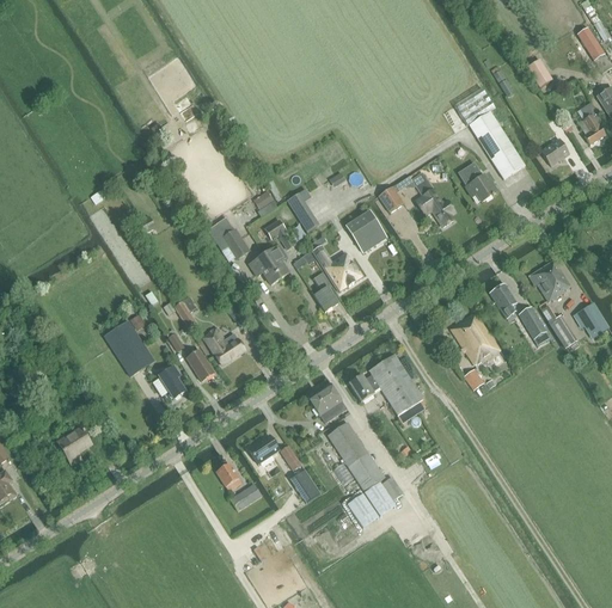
[(598,38),(589,25),(580,31),(582,36),(580,37),(586,45),(598,38)]
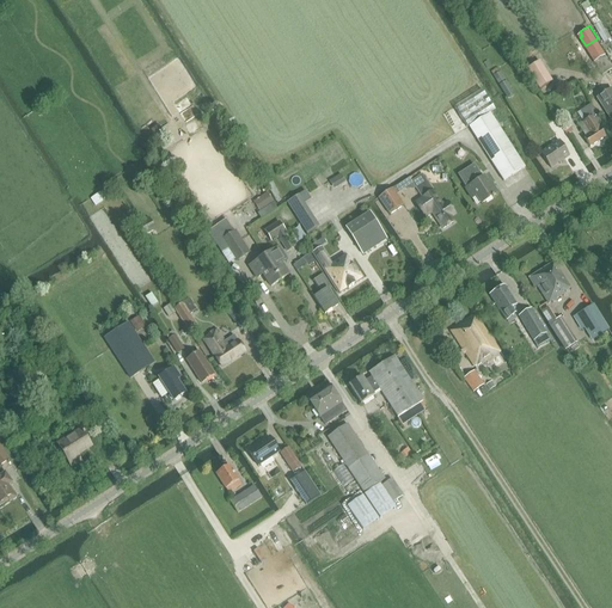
[(601,72),(611,65),(611,63),(605,51),(594,59),(601,72)]
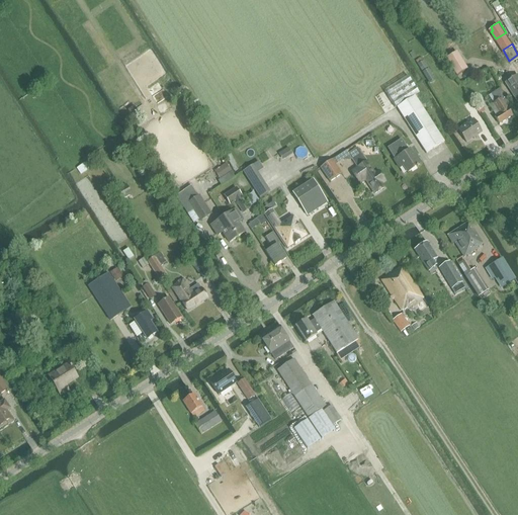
[(468,67),(456,50),(446,56),(457,74),(468,67)]
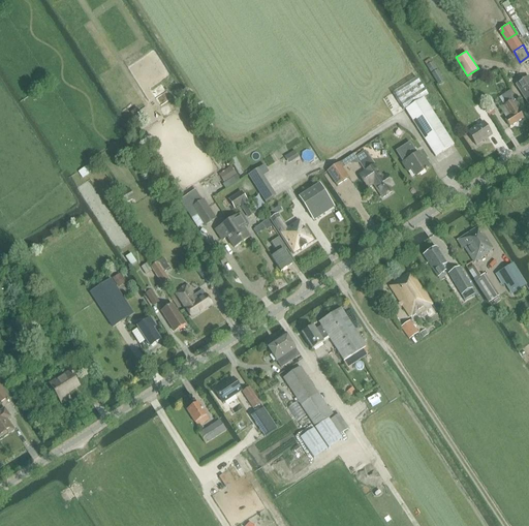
[(432,59),(427,63),(432,71),(438,67),(433,59),(432,59)]
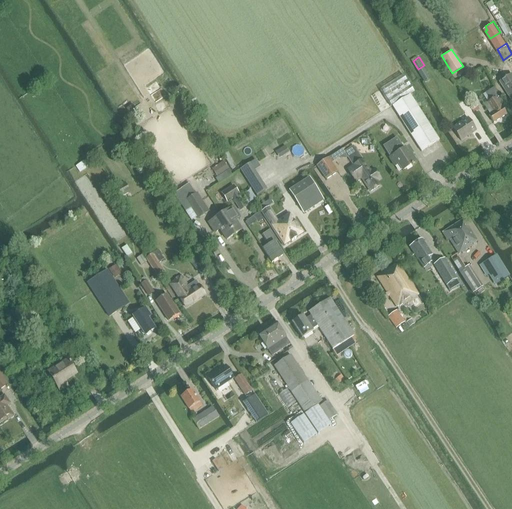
[(430,76),(424,65),(418,69),(424,80),(430,76)]
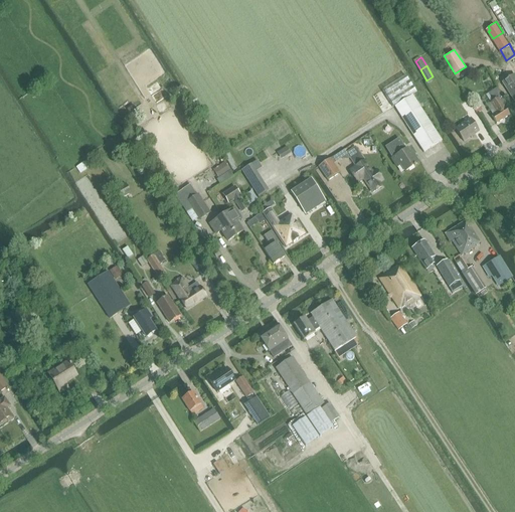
[(514,71),(503,79),(514,98),(514,71)]
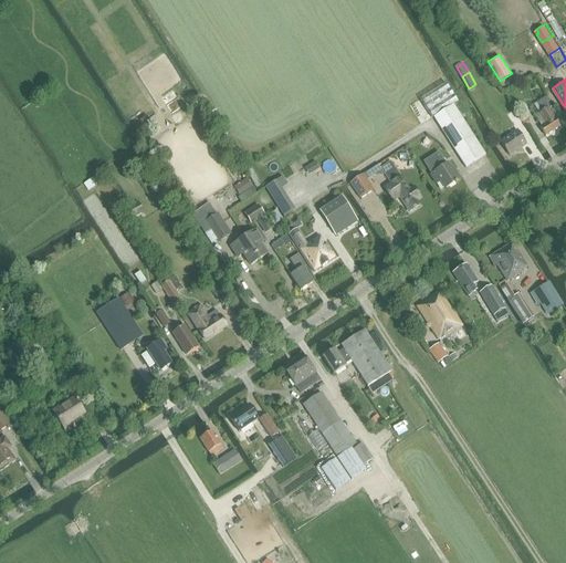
[(337,141),(349,162),(376,146),(378,145),(432,114),(437,106),(443,102),(442,93),(446,91),(442,85),(437,83),(431,84),(411,95),(406,96),(402,95),(399,101),(392,102),(391,96),(388,102),(381,106),(378,104),(373,115),(371,116),(368,122),(370,128),(364,133),(358,143),(354,134),(350,133),(345,134),(334,128),(337,141)]
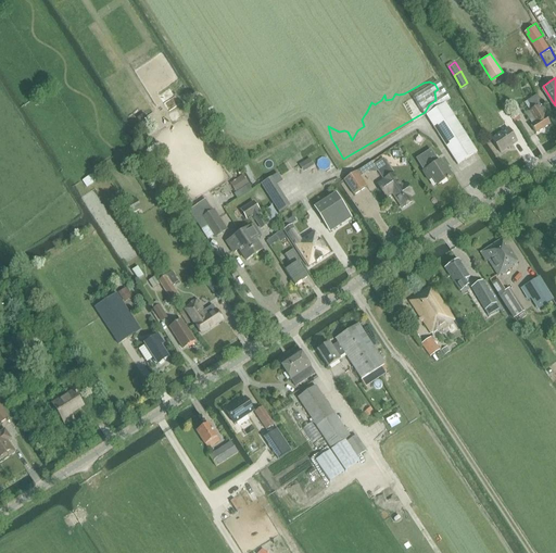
[(133,91),(138,99),(150,91),(143,83),(133,91)]
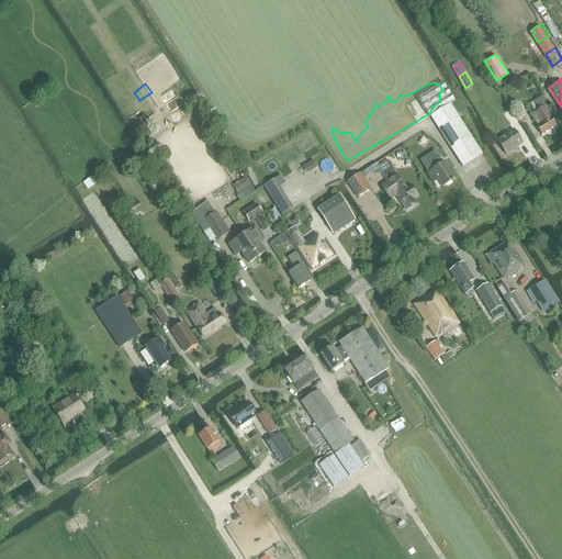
[(536,110),(531,113),(538,123),(537,123),(542,132),(555,122),(550,112),(553,110),(543,93),(532,100),(538,108),(536,110)]
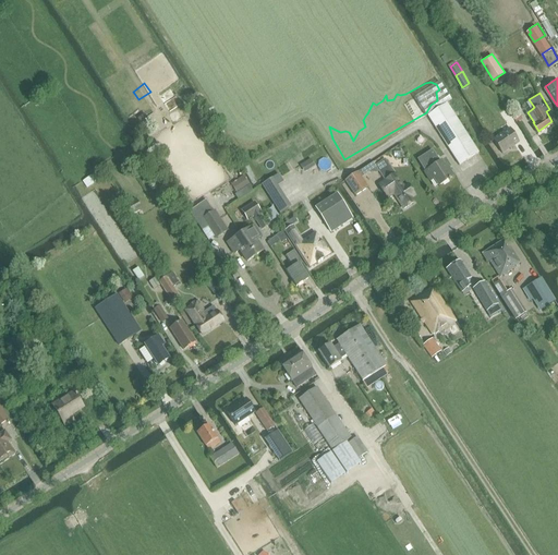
[(512,97),(507,100),(510,108),(517,105),(512,97)]
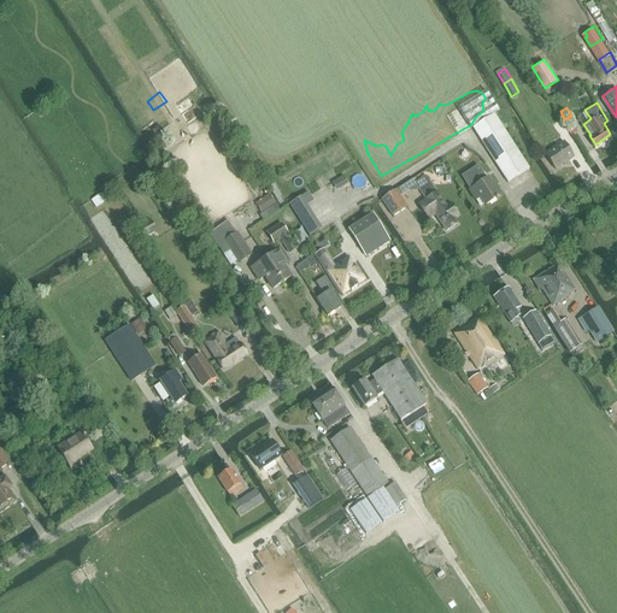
[(494,111),(472,124),(509,180),(529,165),(494,111)]
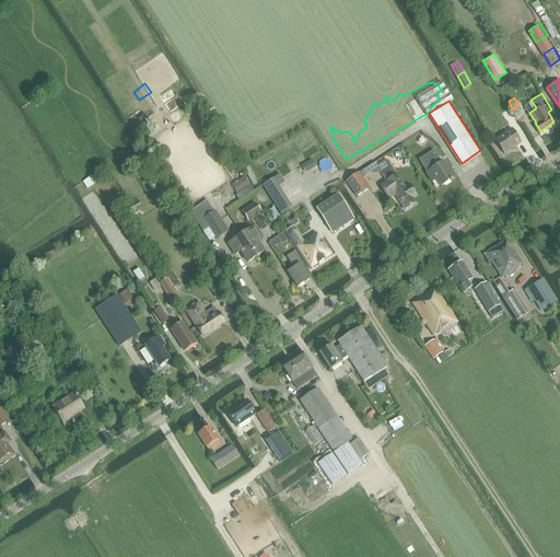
[(521,112),(514,115),(518,123),(525,119),(521,112)]
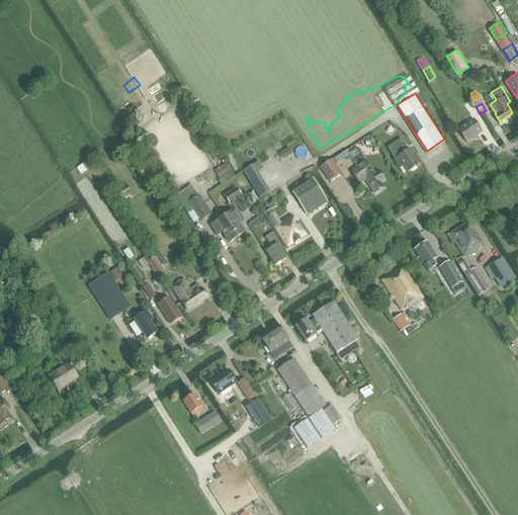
[(473,115),(457,126),(466,140),(483,129),(473,115)]
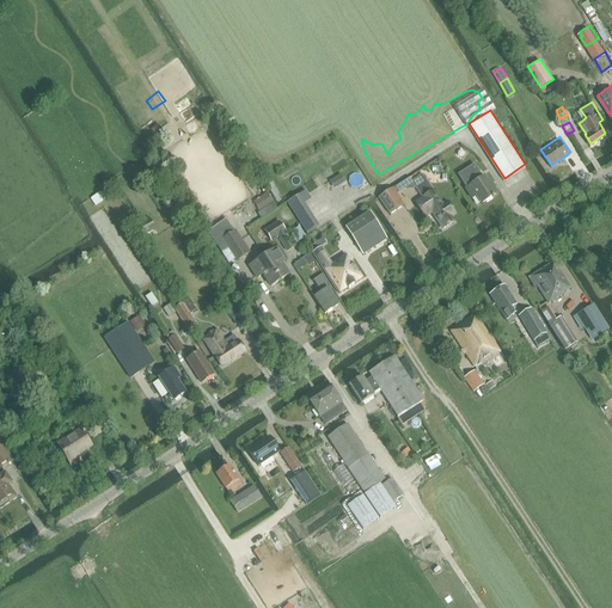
[(604,158),(611,154),(607,146),(600,149),(604,158)]
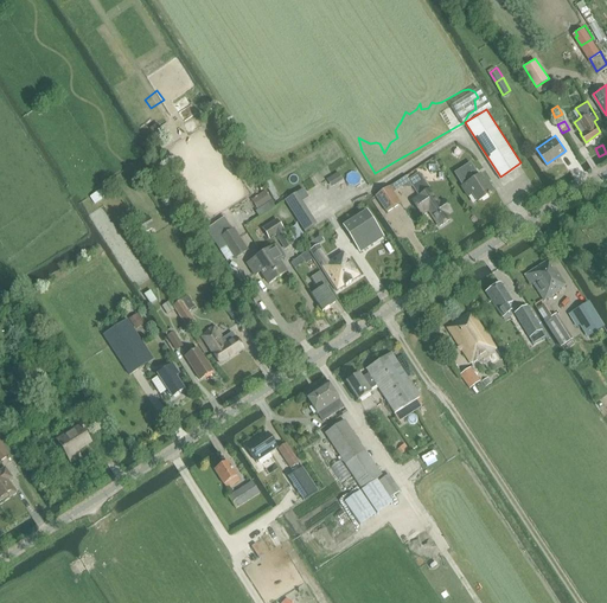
[(471,160),(454,171),(464,184),(462,184),(468,193),(472,191),(478,199),(493,188),(489,180),(486,181),(480,172),(479,173),(471,160)]
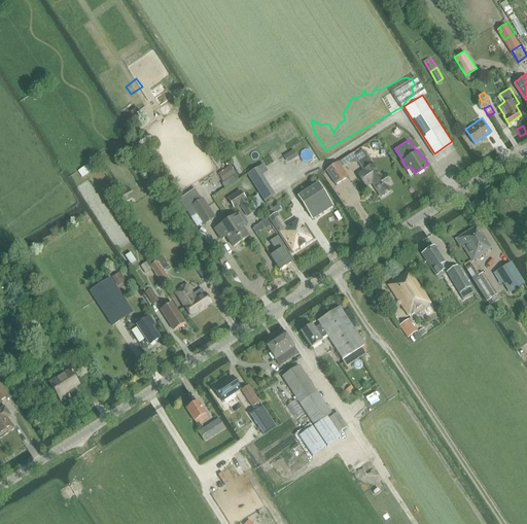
[(304,145),(309,153),(316,148),(311,140),(304,145)]
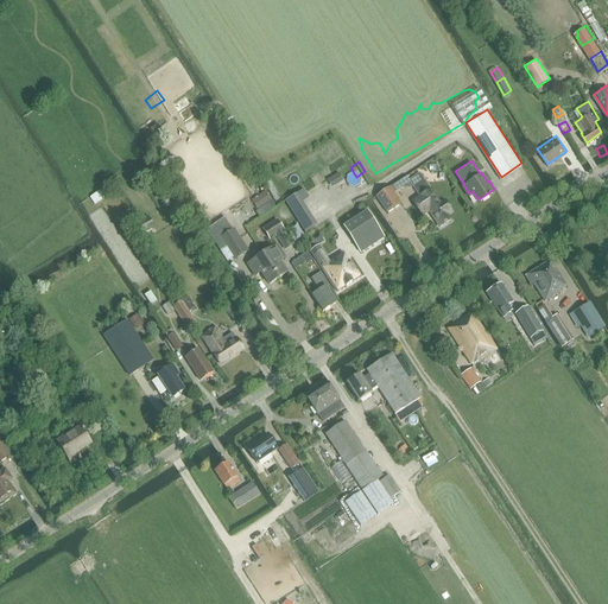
[(439,201),(430,186),(419,170),(409,177),(419,194),(412,197),(422,211),(429,207),(439,223),(450,217),(447,211),(451,208),(444,197),(439,201)]
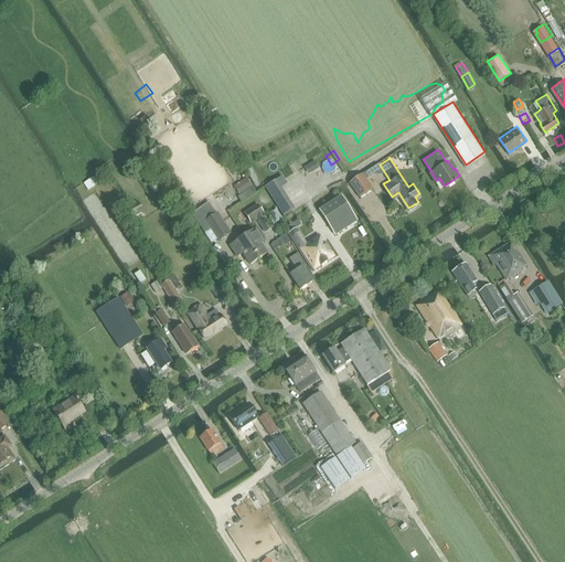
[(92,180),(100,175),(96,168),(87,173),(92,180)]
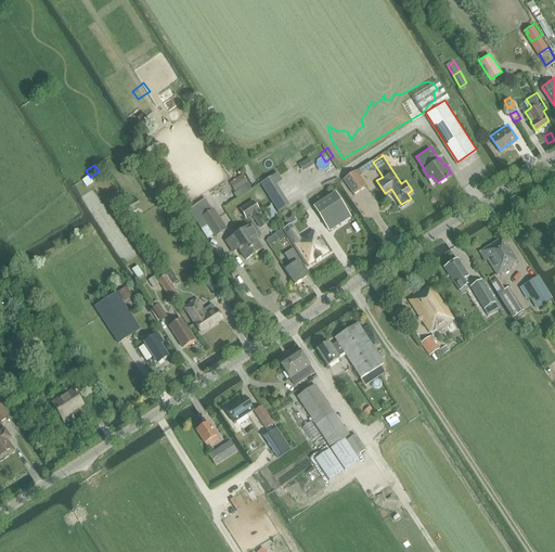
[(343,176),(353,191),(365,182),(356,167),(343,176)]
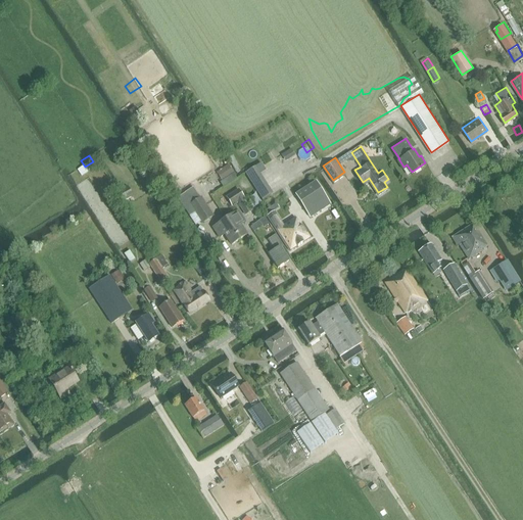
[(228,162),(222,167),(227,176),(234,172),(228,162)]
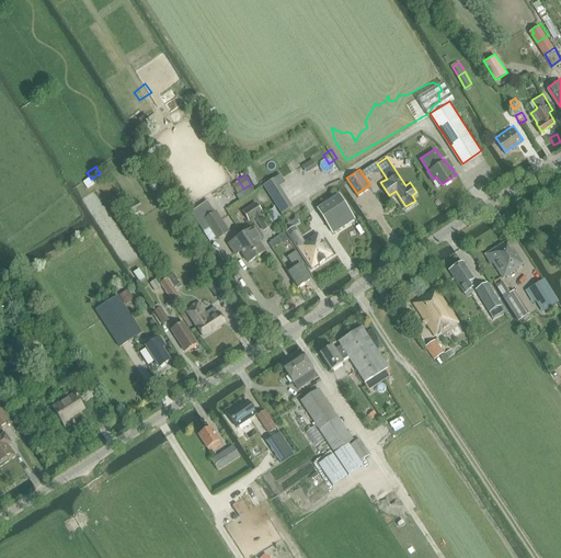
[(263,183),(282,212),(293,205),(274,175),(263,183)]
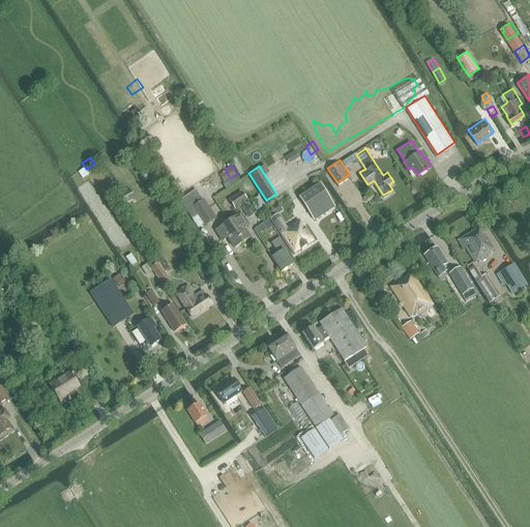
[(321,181),(299,196),(310,211),(330,198),(321,181)]
